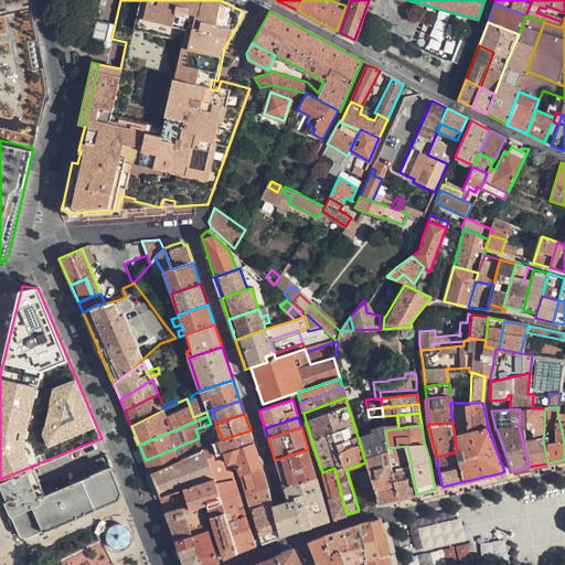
[(255,444),(251,430),(222,439),(216,441),(221,455),(255,444)]
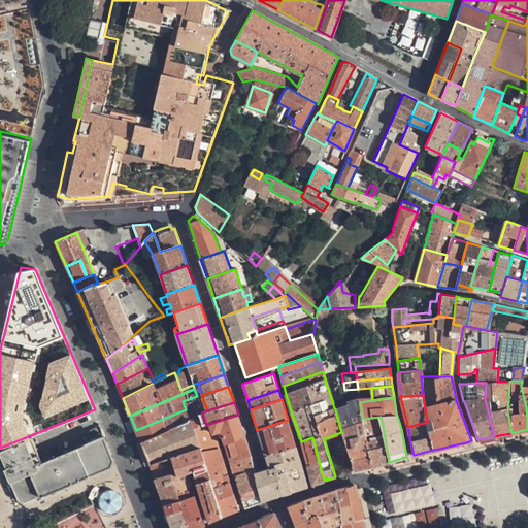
[(355,471),(372,466),(363,419),(360,402),(348,406),(335,409),(341,432),(355,471)]
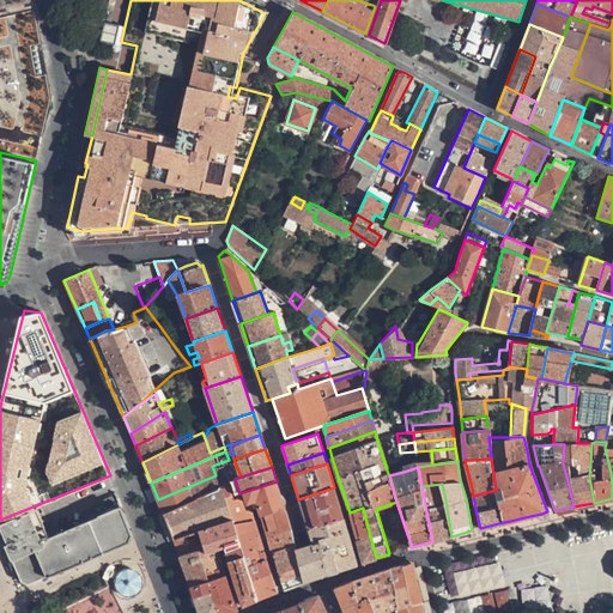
[(158,499),(163,513),(220,489),(219,484),(216,475),(158,499)]
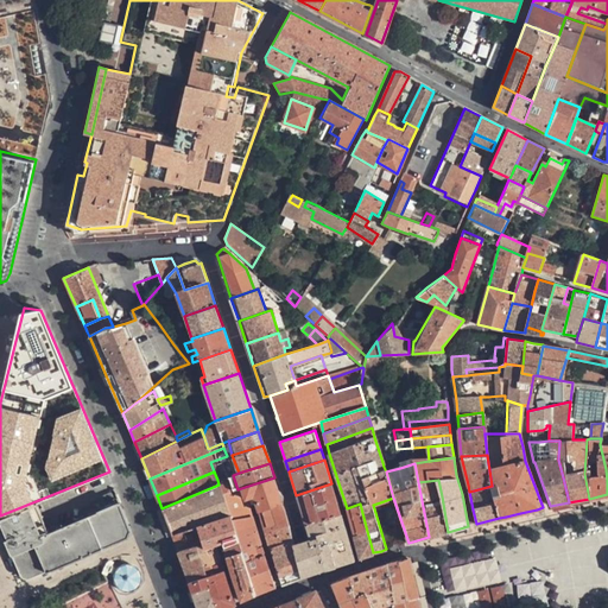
[(283,502),(274,477),(238,489),(222,494),(229,517),(232,523),(253,515),(249,504),(257,501),(259,511),(283,502)]
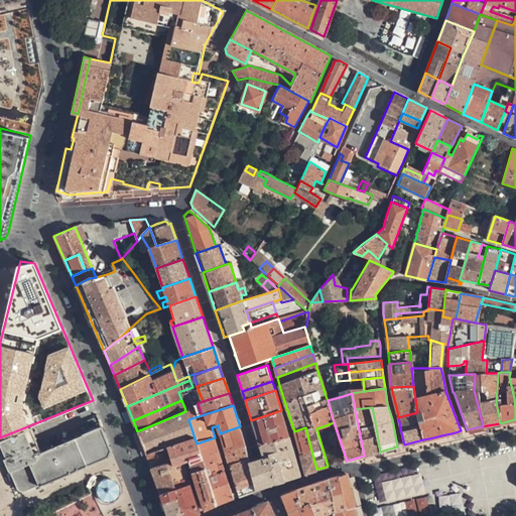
[(380,452),(376,427),(369,428),(368,423),(375,421),(372,407),(355,409),(364,456),(380,452)]
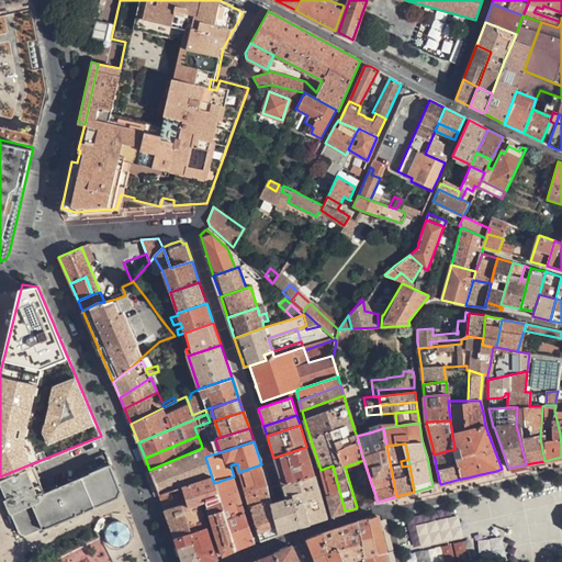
[(273,458),(282,485),(314,475),(306,447),(273,458)]
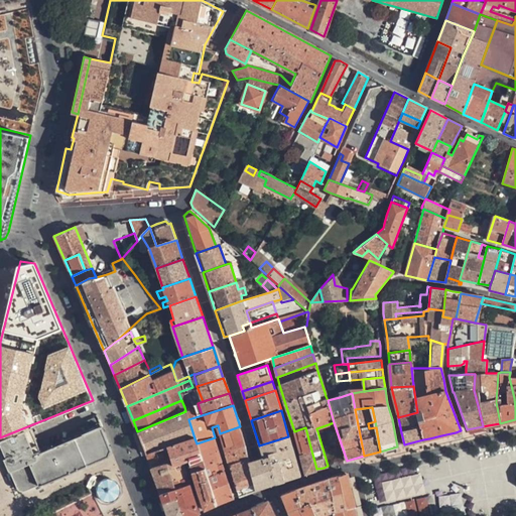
[(185,411),(137,431),(141,442),(146,455),(161,449),(195,438),(188,419),(185,411)]
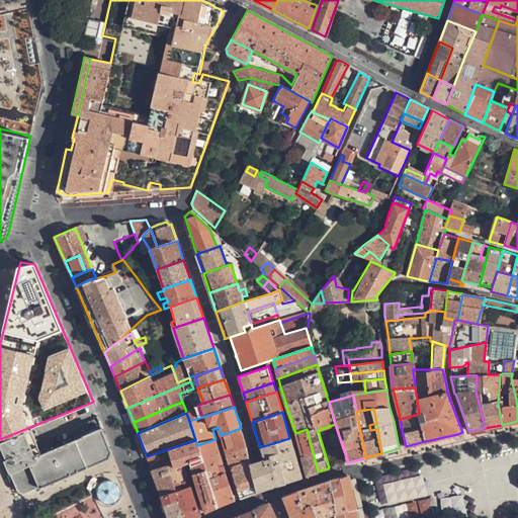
[(41,454),(30,429),(0,442),(0,452),(9,472),(16,491),(17,492),(18,493),(21,494),(24,494),(38,488),(39,488),(108,458),(111,451),(109,448),(102,428),(98,430),(94,421),(78,427),(82,437),(41,454)]
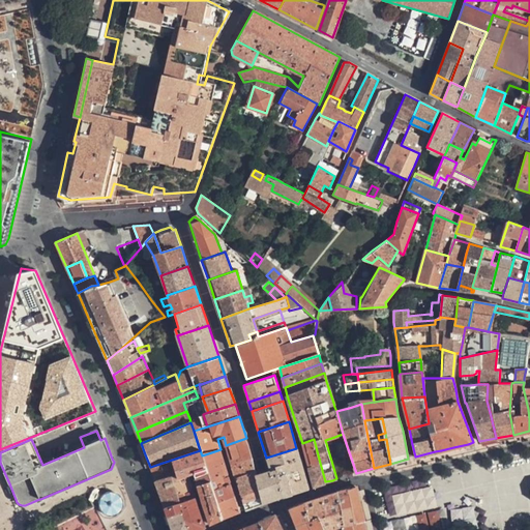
[(248,443),(246,438),(226,445),(227,449),(236,478),(256,471),(248,443)]
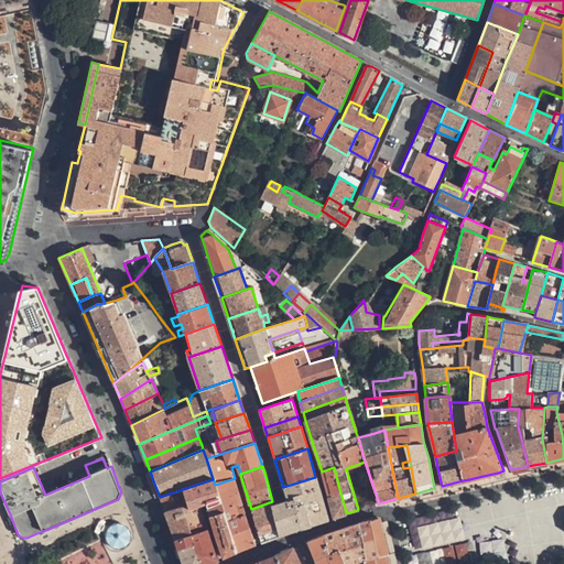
[(340,492),(334,467),(322,472),(328,497),(340,492)]
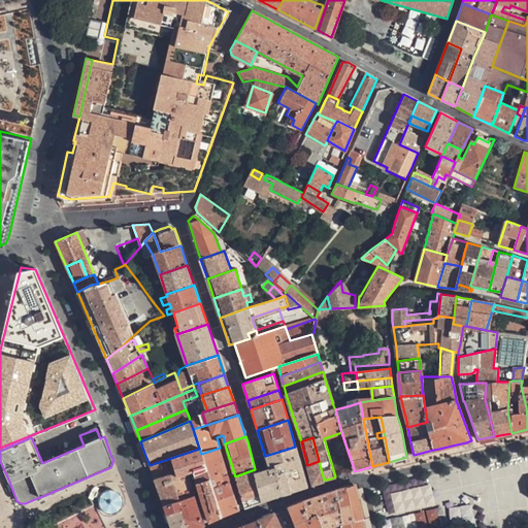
[(265,456),(269,469),(256,472),(264,500),(270,498),(275,496),(284,494),(291,492),(306,487),(295,447),(265,456)]
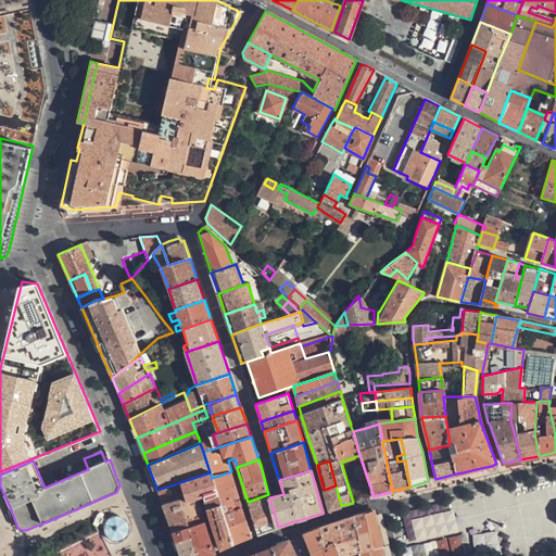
[(231,471),(212,478),(216,492),(217,495),(220,504),(223,513),(241,506),(237,494),(231,474),(231,471)]
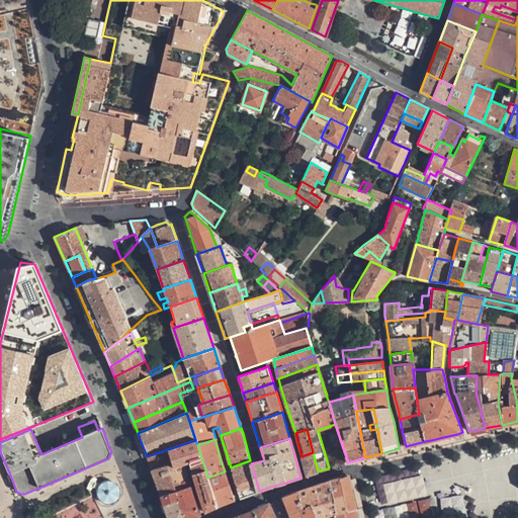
[(195,440),(162,451),(164,457),(166,464),(168,468),(184,463),(188,462),(189,465),(202,461),(201,458),(197,445),(195,440)]
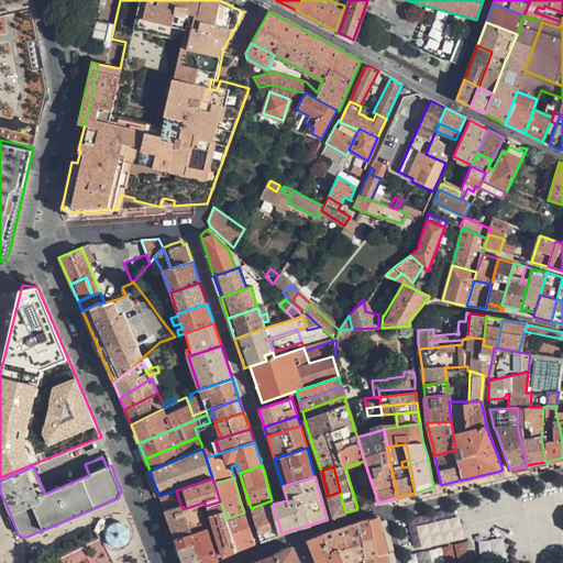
[(176,490),(159,496),(162,503),(178,497),(176,490)]
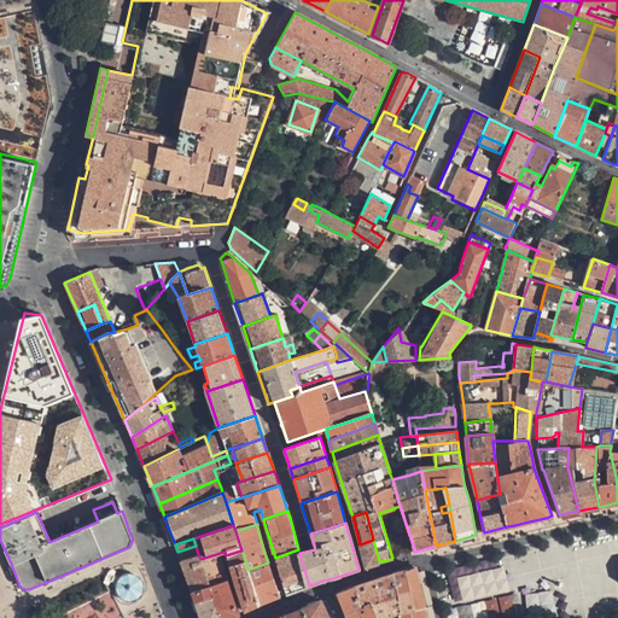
[(360,544),(366,566),(379,563),(379,561),(373,540),(360,544)]
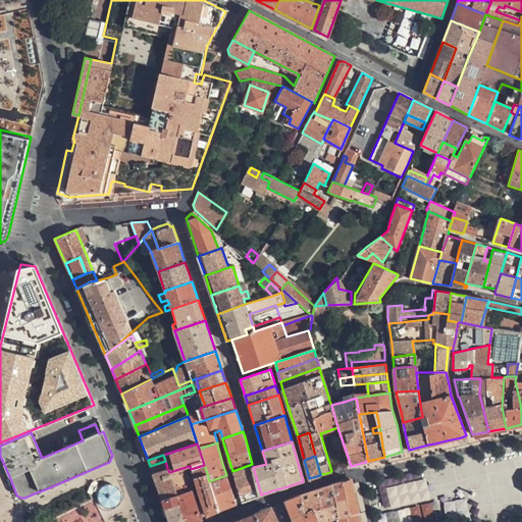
[(150,466),(153,472),(167,468),(165,461),(150,466)]
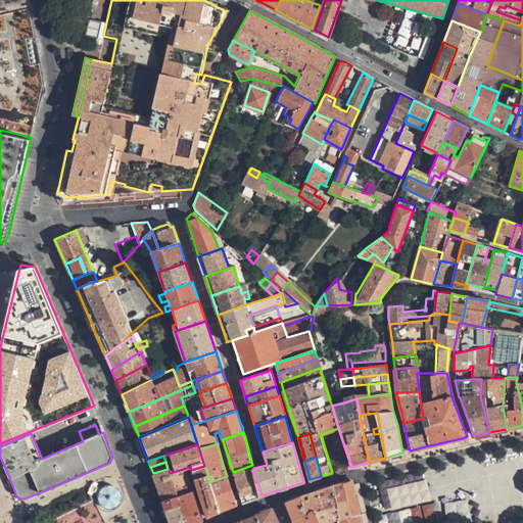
[(252,465),(233,472),(242,503),(251,500),(262,495),(253,468),(253,467),(252,465)]
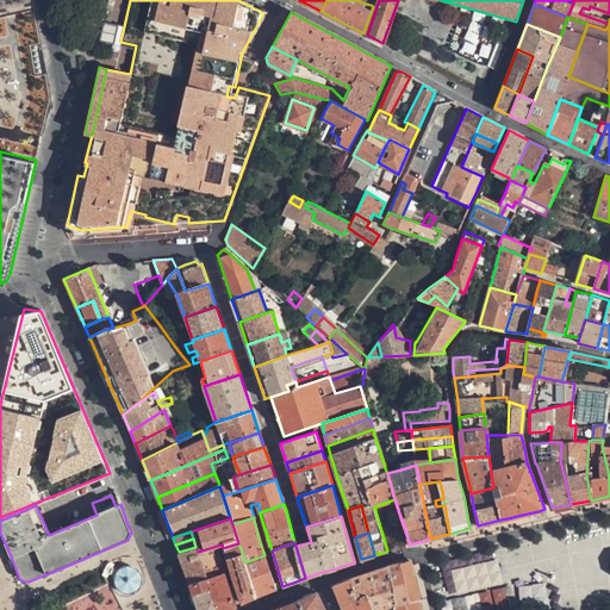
[(238,543),(223,548),(226,558),(242,553),(238,543)]
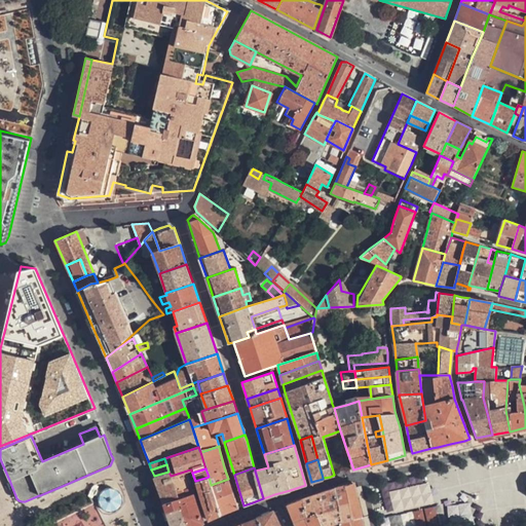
[(187,471),(171,476),(178,497),(193,492),(190,480),(187,471)]
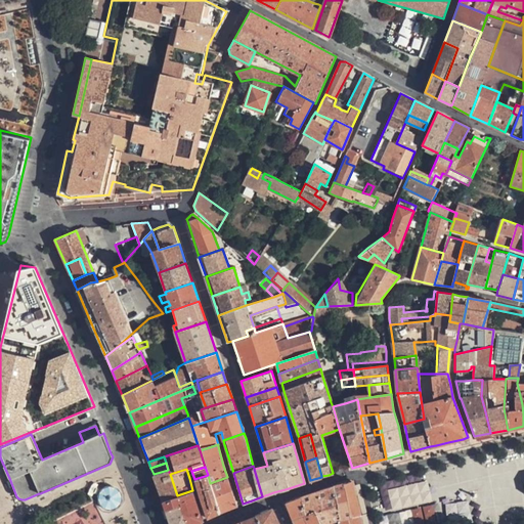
[(168,470),(154,474),(163,500),(177,495),(170,474),(168,470)]
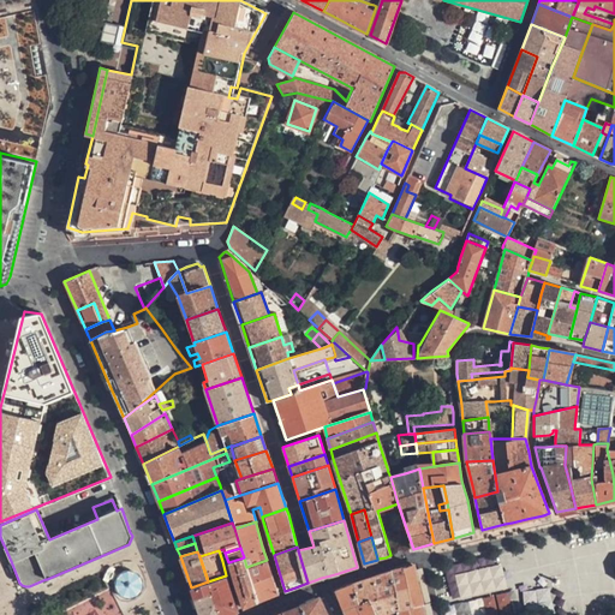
[(244,557),(228,562),(244,608),(258,601),(246,567),(244,557)]
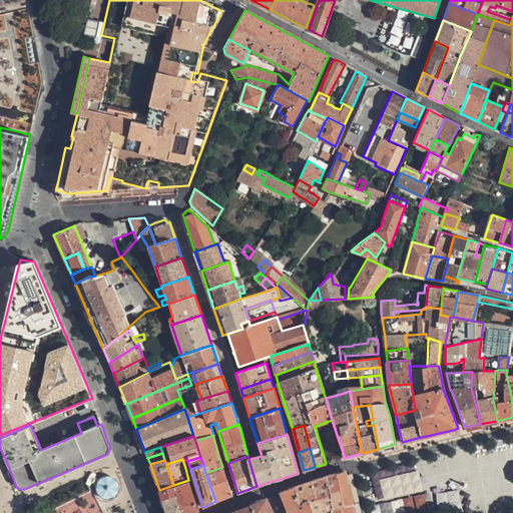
[(232,495),(222,467),(205,473),(215,501),(232,495)]
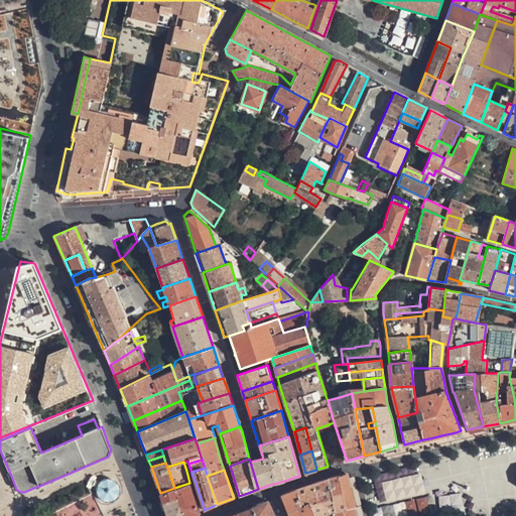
[(350,487),(347,475),(343,476),(328,479),(337,514),(331,515),(356,515),(355,510),(354,504),(350,487)]
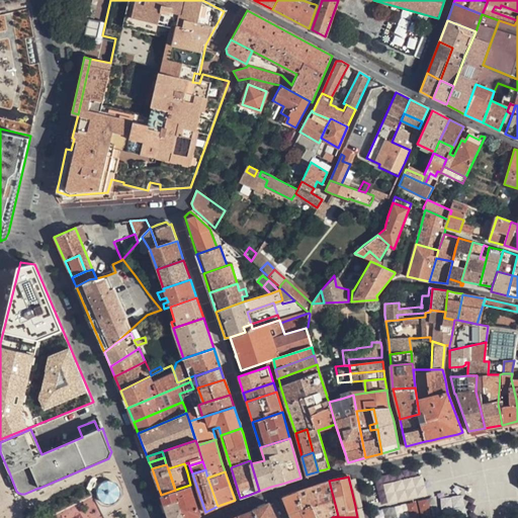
[(377,483),(379,504),(426,499),(424,478),(377,483)]
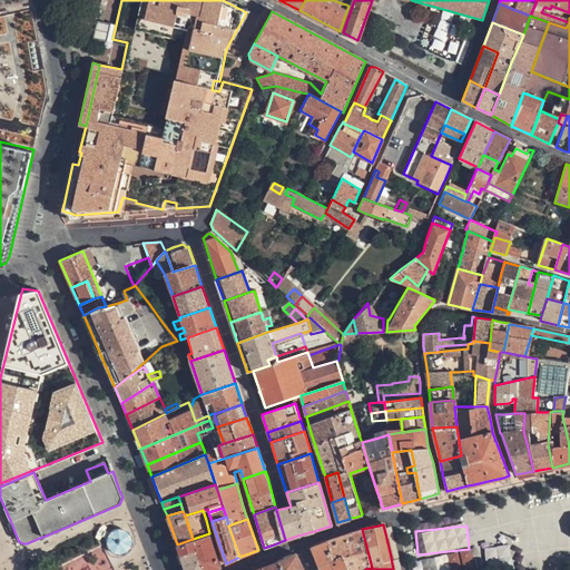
[(335,560),(345,556),(352,569),(365,569),(372,568),(362,529),(326,541),(335,560)]
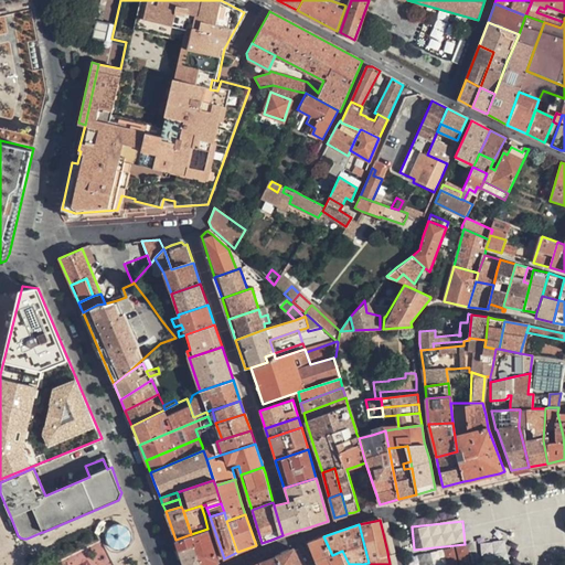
[(131,540),(131,535),(129,532),(127,529),(124,526),(119,525),(115,526),(112,529),(108,531),(107,534),(106,539),(107,543),(109,546),(113,548),(116,550),(120,551),(124,550),(127,547),(130,544),(131,540)]
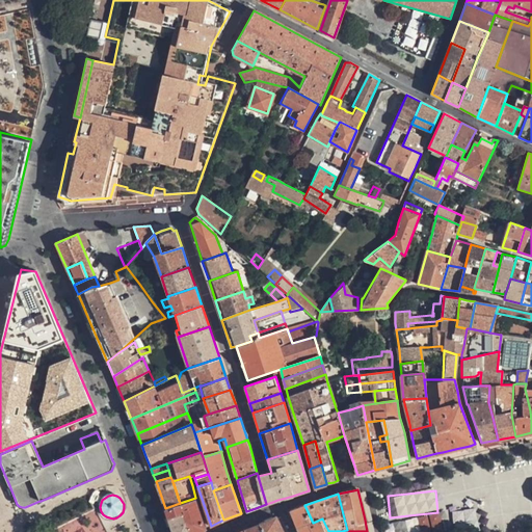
[(188,531),(197,531),(205,529),(195,498),(180,503),(188,531)]
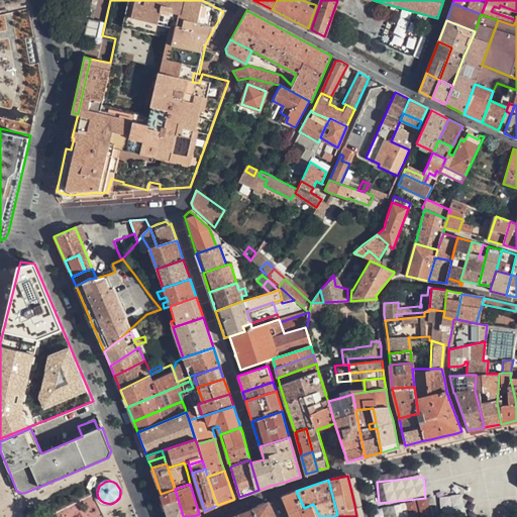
[(183,516),(175,489),(161,494),(168,516),(183,516)]
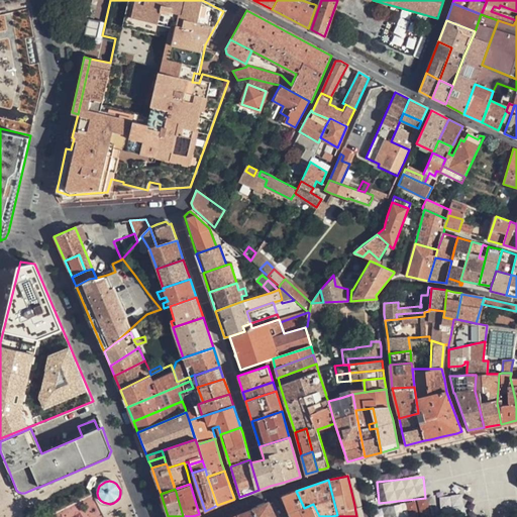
[(290,513),(304,508),(296,491),(282,496),(290,513)]
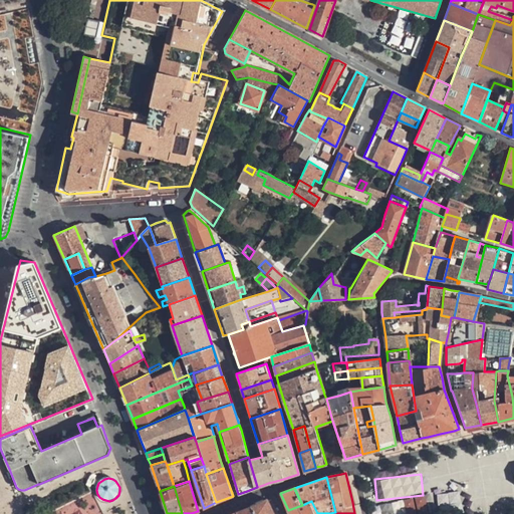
[(459,492),(437,495),(440,512),(462,508),(459,492)]
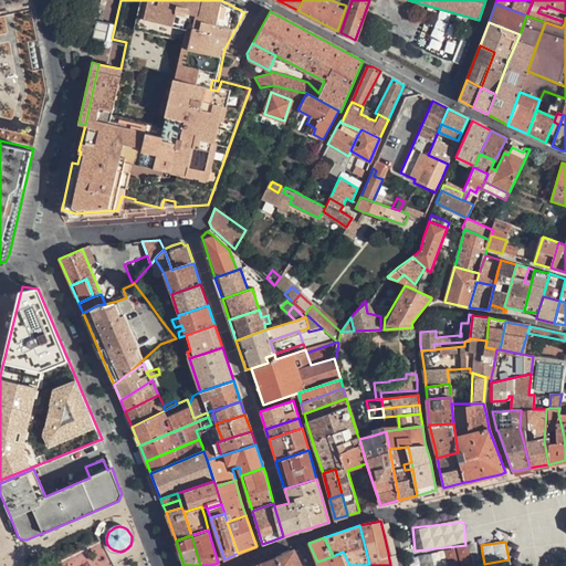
[(456,565),(472,564),(470,545),(449,547),(449,552),(427,554),(428,565),(456,565)]
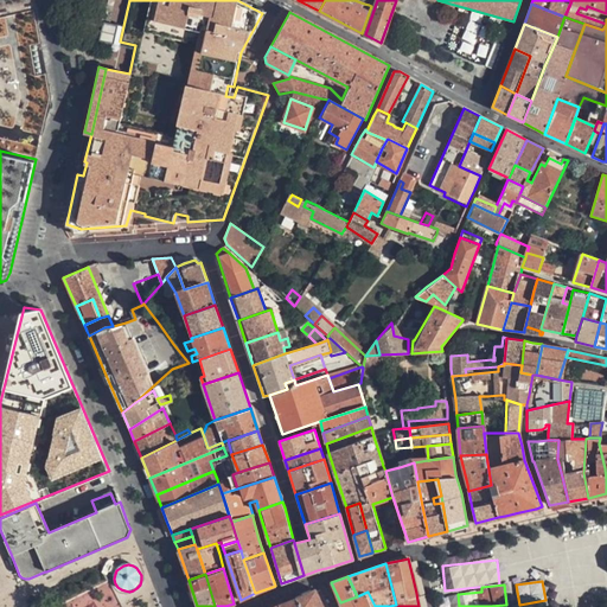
[(323,606),(314,589),(296,598),(301,606),(323,606)]
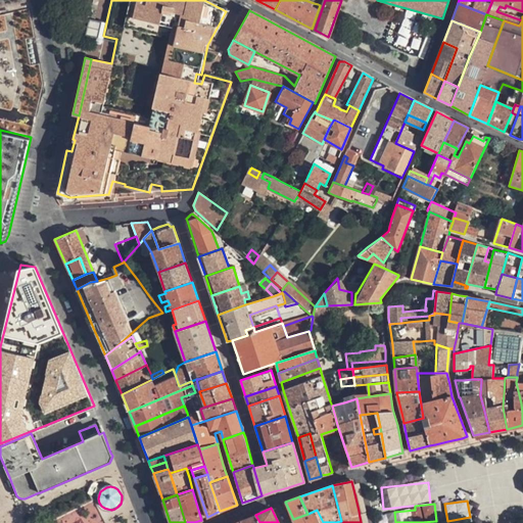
[(323,522),(317,510),(307,514),(293,519),(294,522),(323,522)]
